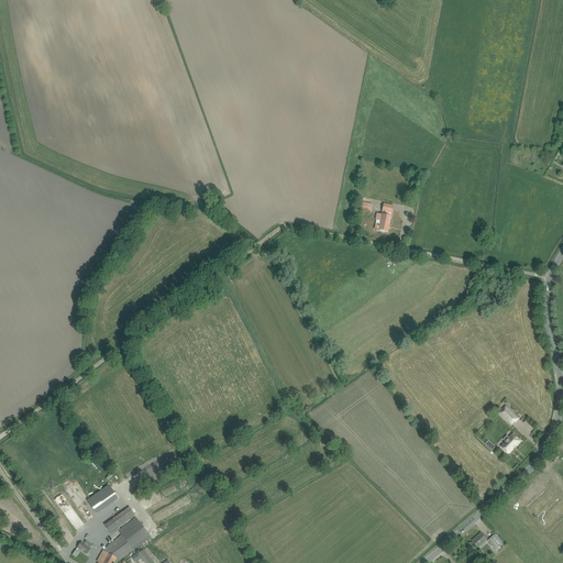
[(359,210),(371,212),(373,205),(361,201),(359,210)]
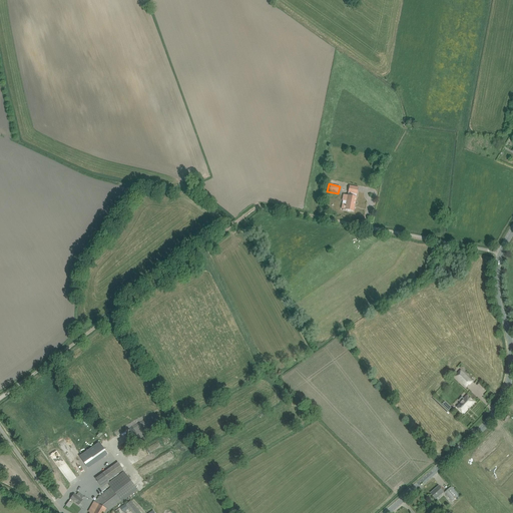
[(341,209),(354,211),(357,197),(356,197),(357,194),(359,187),(349,185),(348,192),(348,195),(343,194),(342,200),(343,200),(341,209)]
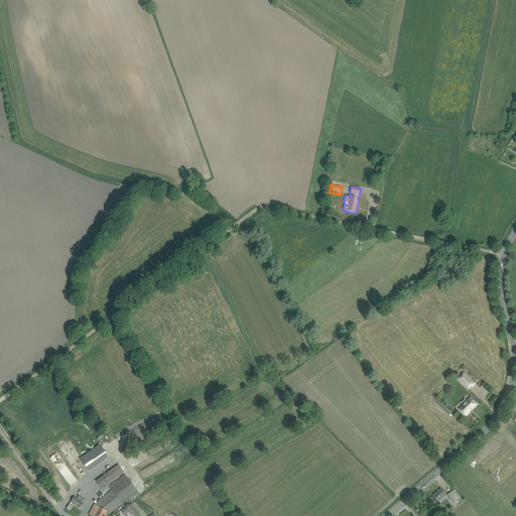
[(476,384),(464,373),(458,379),(469,389),(472,386),(473,387),(476,384)]
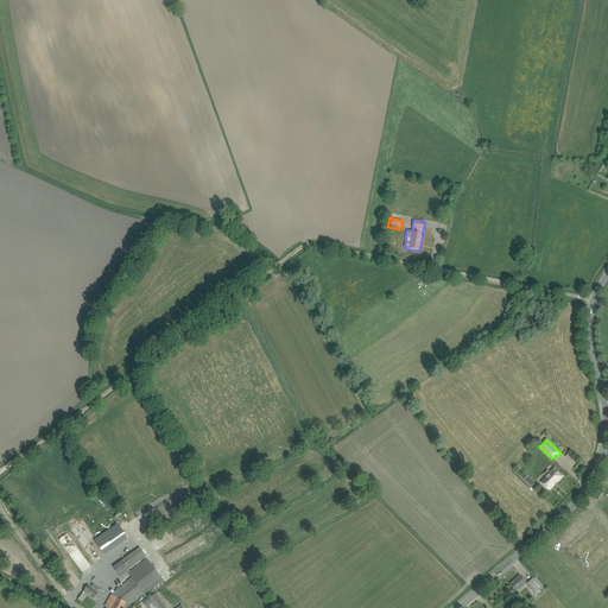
[(563,476),(555,469),(550,473),(551,475),(549,479),(548,477),(542,483),(550,489),(556,482),(557,483),(563,476)]
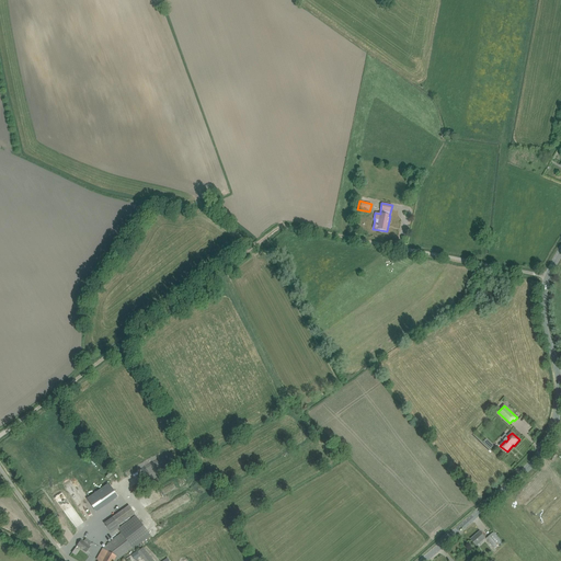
[(109,484),(88,500),(93,508),(115,493),(109,484)]
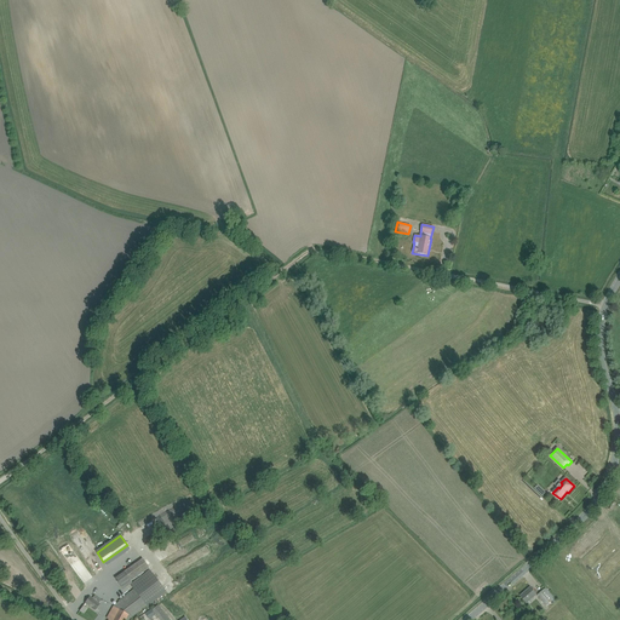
[(114,607),(107,619),(109,619),(108,619),(130,619),(132,618),(166,591),(150,572),(131,584),(135,591),(114,607)]
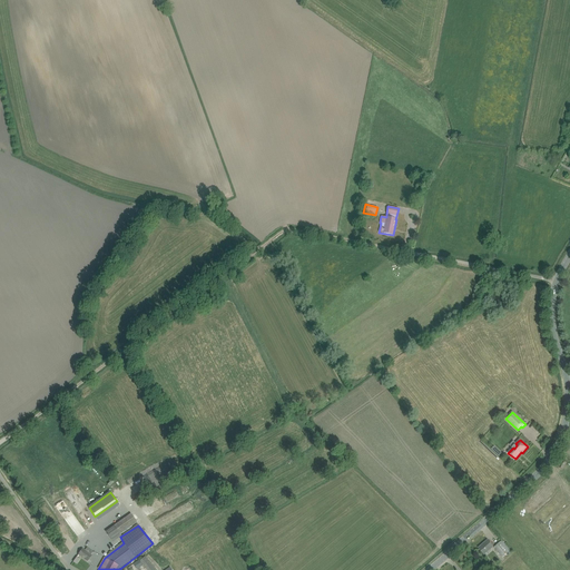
[(115,527),(106,532),(111,540),(120,534),(115,527)]
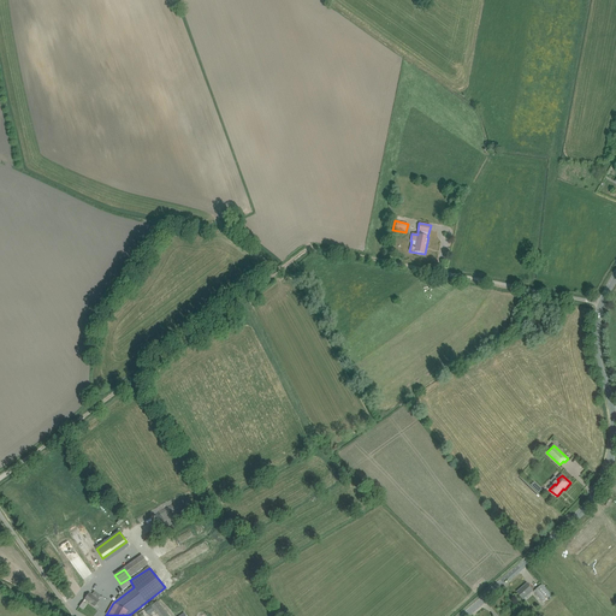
[(111,581),(102,575),(95,585),(102,591),(111,581)]
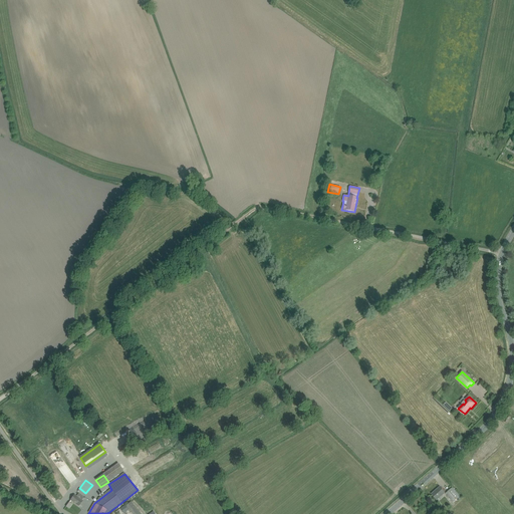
[(446,493),(440,487),(431,494),(437,501),(446,493)]
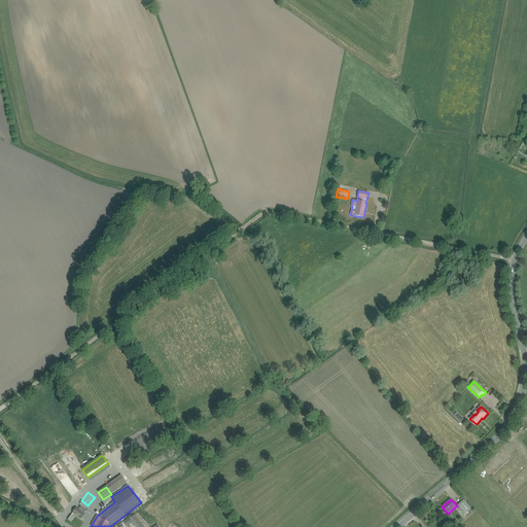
[(464,500),(456,506),(464,516),(472,508),(464,500)]
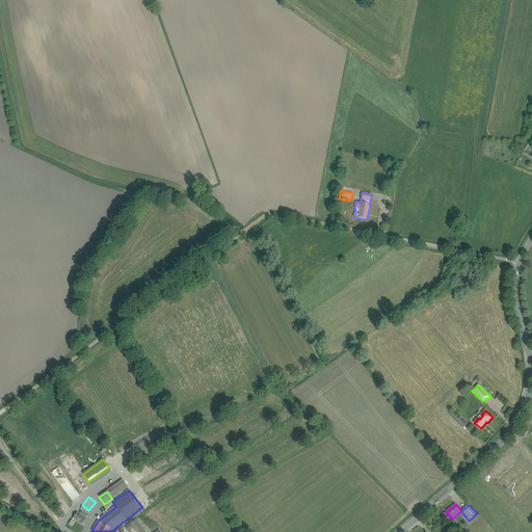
[(81,524),(84,520),(85,519),(77,512),(73,517),(81,524)]
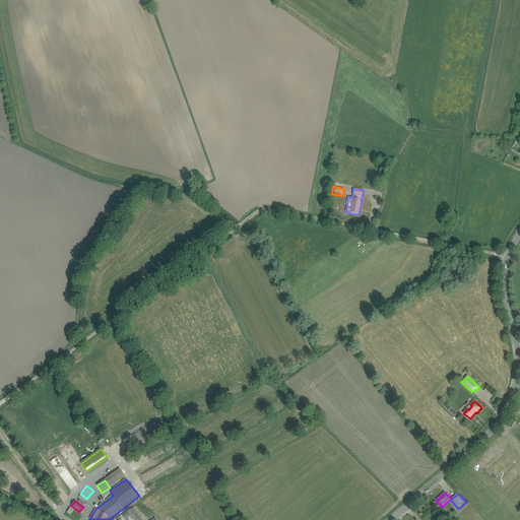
[(132,508),(127,512),(130,515),(133,518),(138,514),(132,508)]
